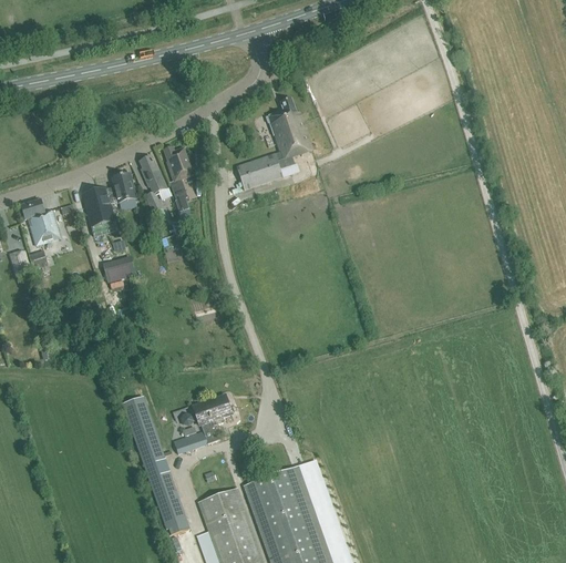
[(243,187),(281,174),(279,166),(292,162),(290,154),(311,147),(298,110),(295,111),(290,96),(279,101),(283,109),(266,114),(265,115),(267,121),(278,150),(235,165),(243,187)]
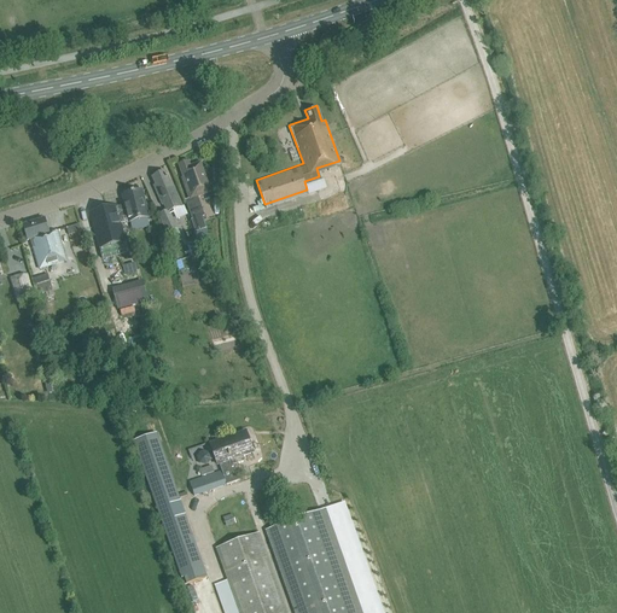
[(204,212),(197,193),(210,188),(199,158),(190,162),(187,157),(178,161),(181,174),(180,174),(188,196),(185,197),(192,216),(195,227),(205,225),(202,212),(204,212)]
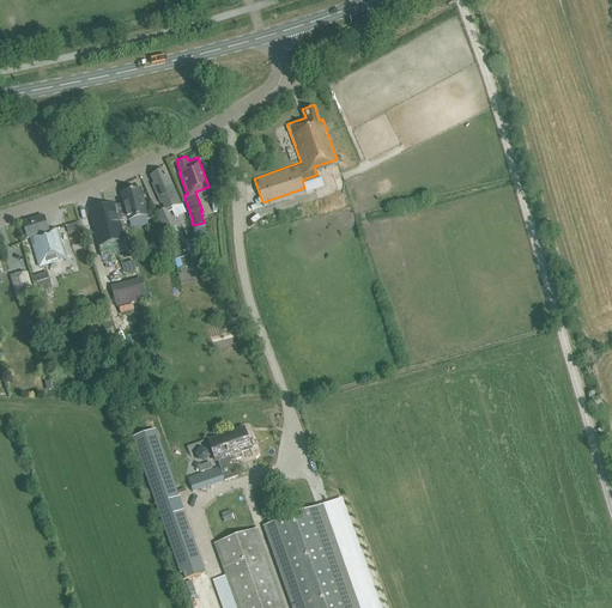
[(164,204),(169,201),(170,205),(180,201),(170,178),(168,178),(163,166),(150,172),(155,184),(153,186),(158,198),(162,196),(164,204)]
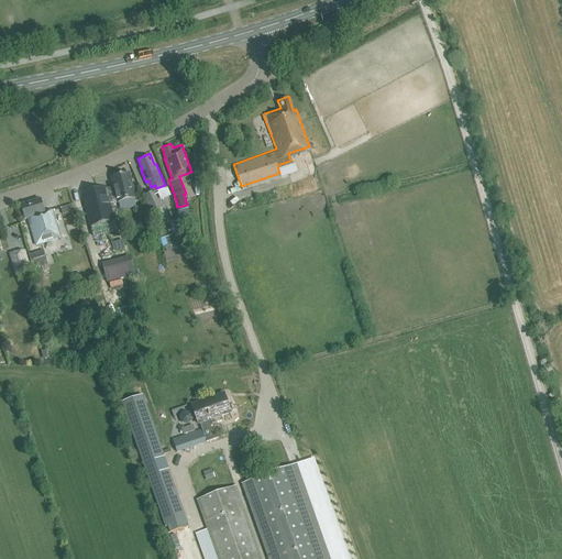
[(92,232),(116,227),(112,217),(114,217),(110,199),(117,198),(117,199),(134,195),(128,171),(111,175),(112,183),(79,193),(88,223),(89,223),(92,232)]
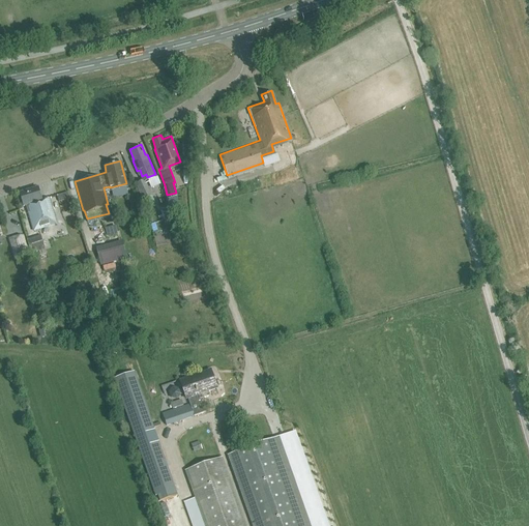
[(150,193),(144,178),(136,181),(142,197),(150,193)]
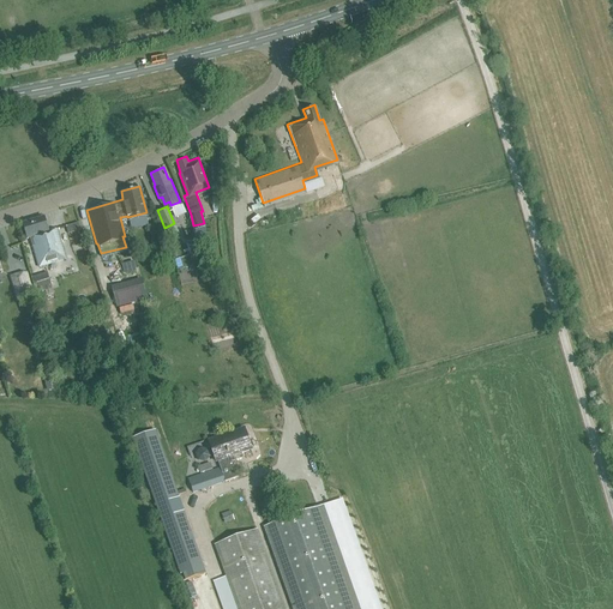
[(37,263),(65,255),(56,225),(47,228),(43,215),(22,221),(26,235),(29,234),(37,263)]
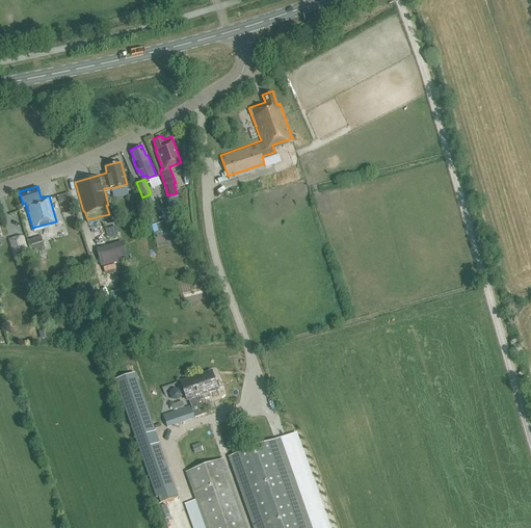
[(105,226),(108,233),(117,230),(114,222),(105,226)]
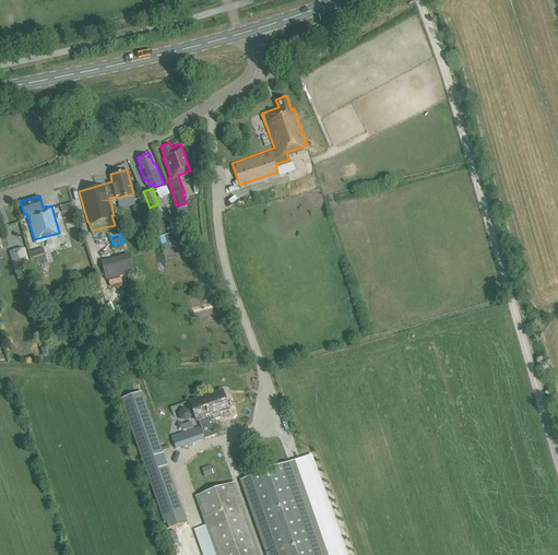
[(8,248),(14,269),(27,266),(26,263),(30,262),(24,244),(21,245),(21,244),(8,248)]
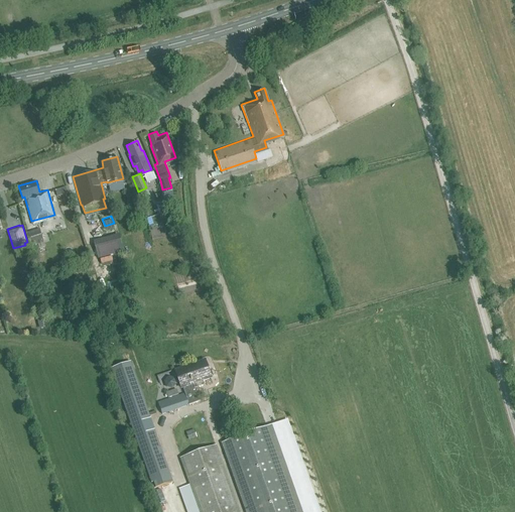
[(28,228),(31,246),(44,243),(41,225),(28,228)]
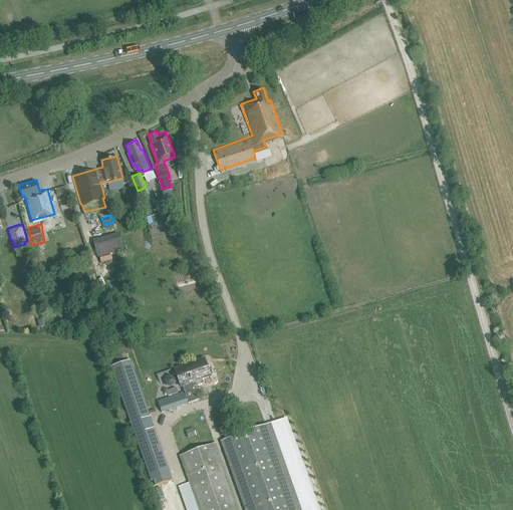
[(122,247),(117,230),(92,237),(97,254),(122,247)]
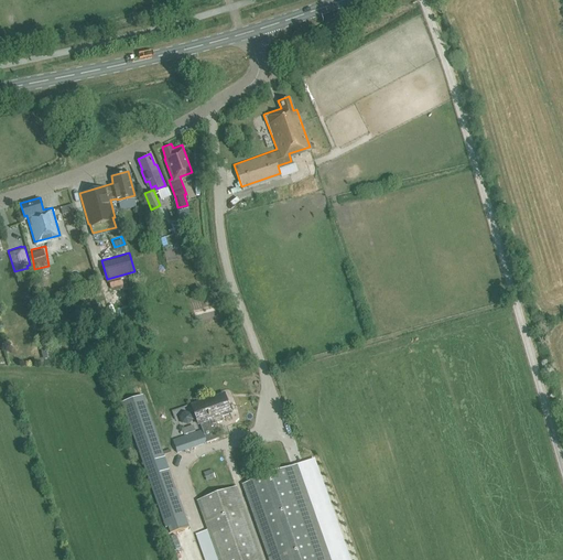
[(42,356),(51,354),(47,341),(39,343),(42,356)]
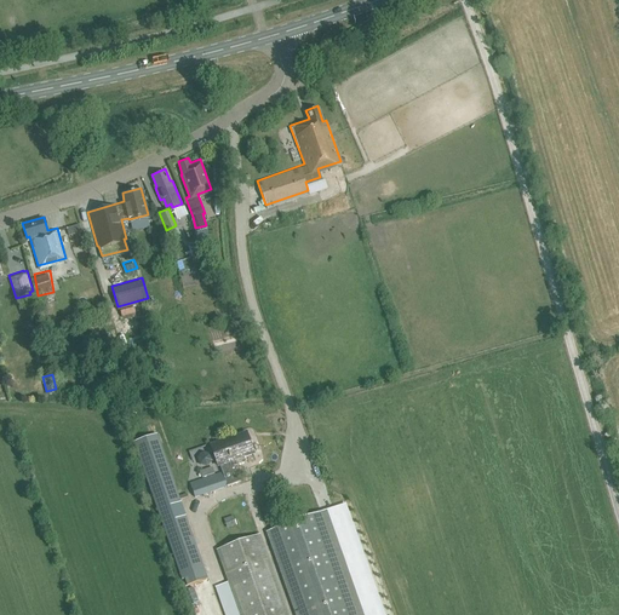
[(184,575),(187,581),(184,582),(195,614),(231,614),(216,572),(206,575),(155,430),(132,438),(181,575),(184,575)]
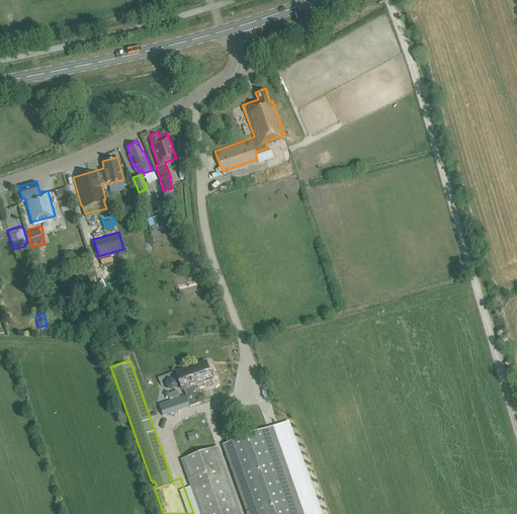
[(210,375),(205,360),(193,364),(192,363),(175,369),(181,387),(183,386),(185,392),(158,401),(162,413),(200,400),(196,388),(195,388),(194,387),(204,382),(202,378),(210,375)]
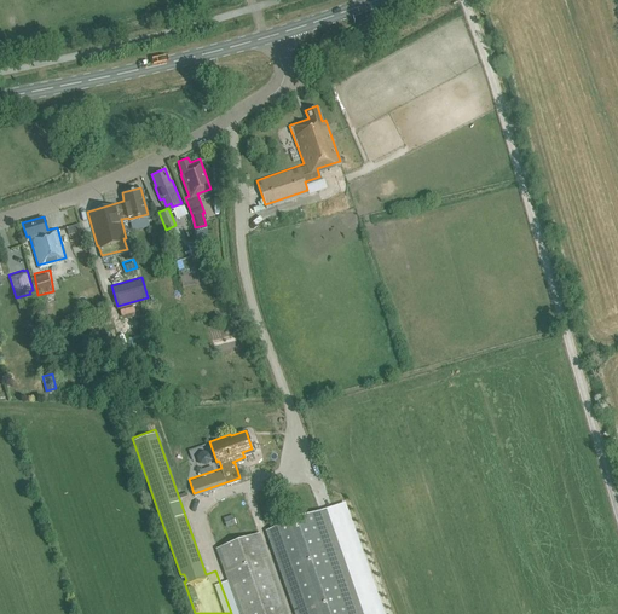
[(213,469),(211,463),(200,467),(201,473),(213,469)]
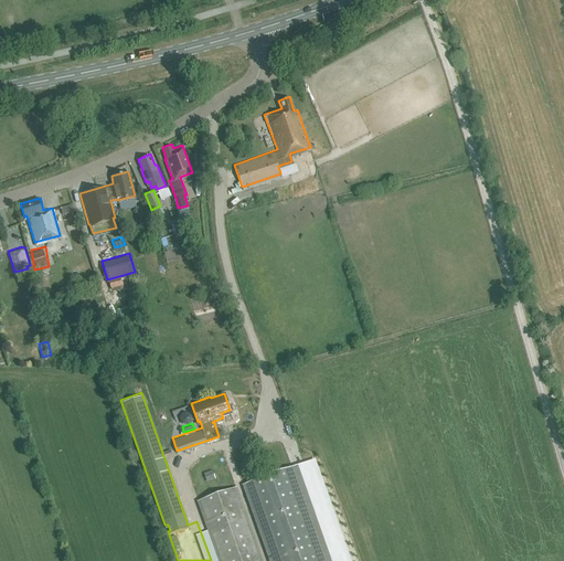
[(330,560),(296,463),(243,482),(270,560),(330,560)]
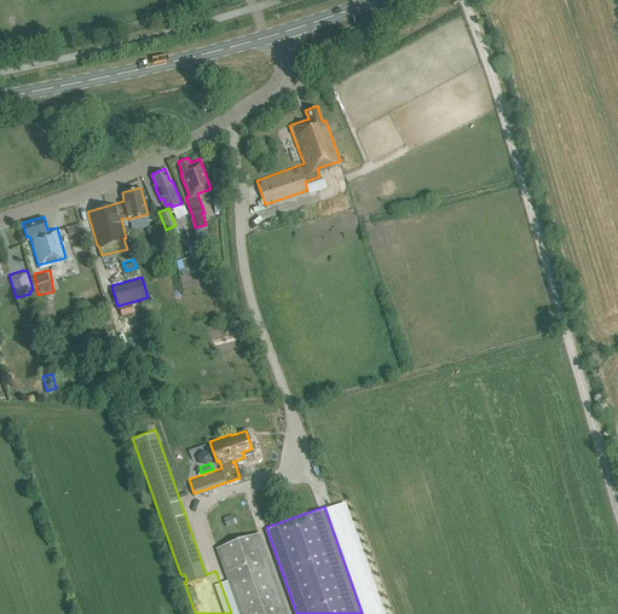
[(287,613),(258,531),(215,545),(238,613),(287,613)]
